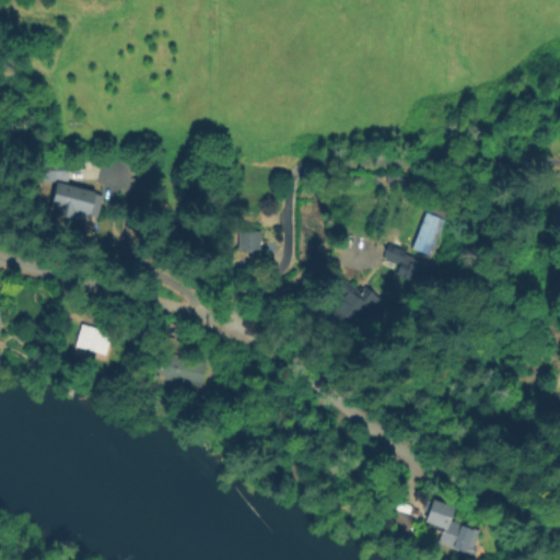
[(56,182),(95,193),(89,216),(73,211),(71,219),(54,213),(55,209),(48,207),(56,182)]
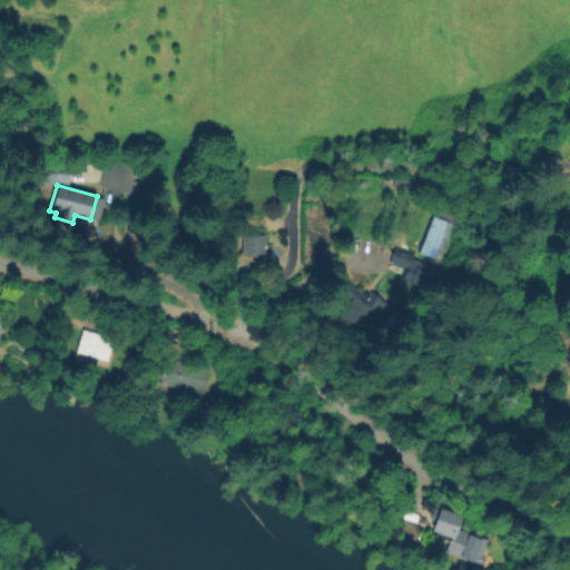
[(419,252),(439,205),(457,213),(435,259),(419,252)]
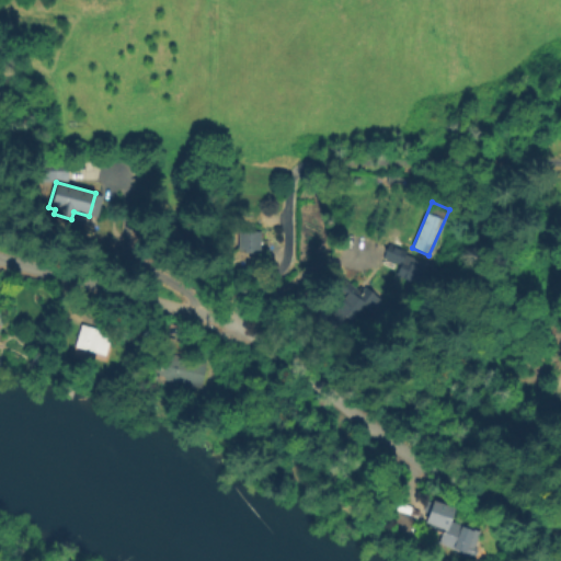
[(239,231),(261,232),(260,251),(238,250),(239,231)]
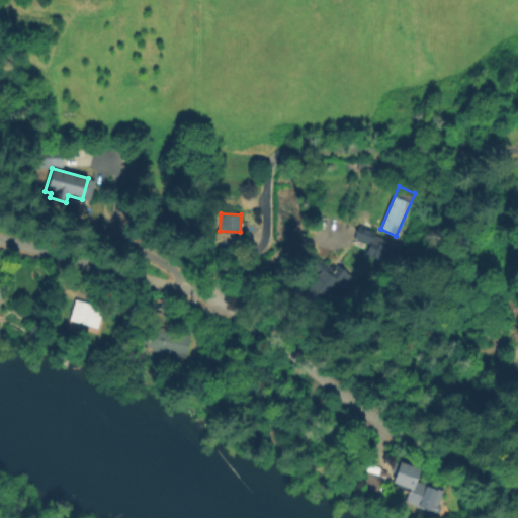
[(354,237),(359,225),(376,233),(375,234),(395,242),(383,265),(363,256),(368,244),(354,237)]
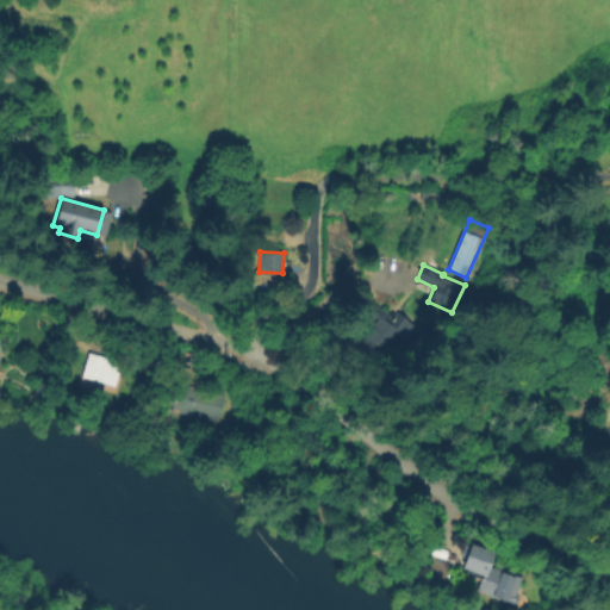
[(373,300),(405,324),(398,335),(388,329),(372,350),(354,337),(371,313),(366,310),(373,300)]
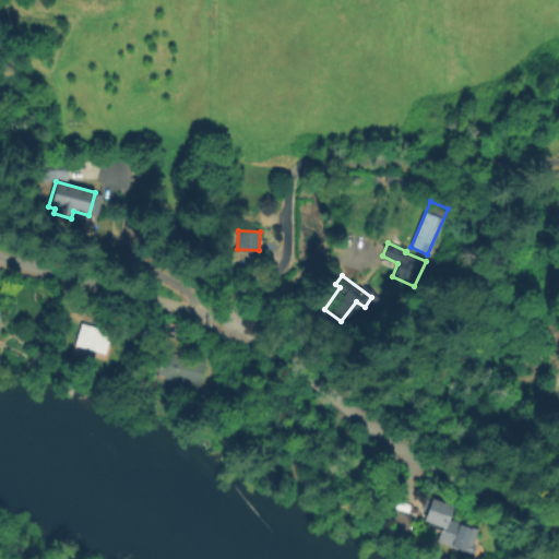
[(82,324),(111,333),(105,355),(75,346),(82,324)]
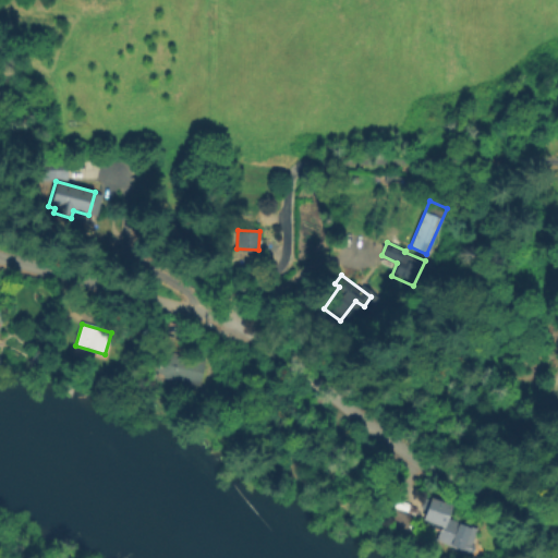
[(206,361),(201,387),(158,378),(164,351),(206,361)]
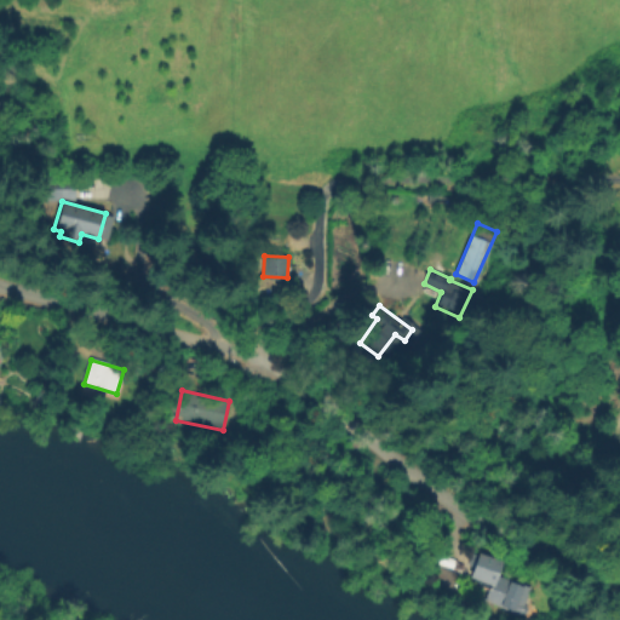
[(503,562),(497,575),(522,585),(523,584),(532,589),(526,604),(527,607),(527,609),(526,613),(521,615),(521,616),(483,601),(488,591),(469,583),(470,579),(469,578),(480,552),(503,562)]
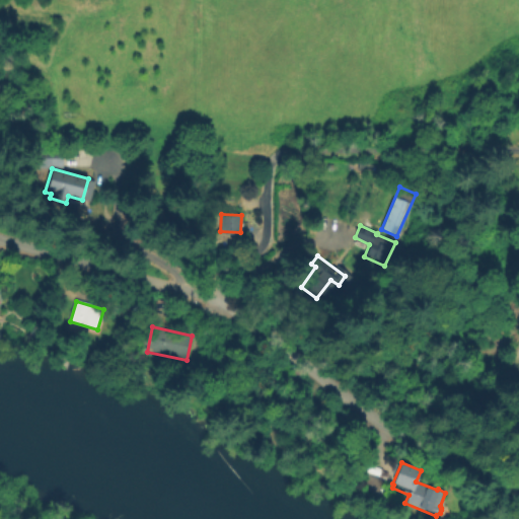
[(383,480),(377,494),(364,489),(366,485),(361,483),(360,485),(352,480),(357,469),(383,480)]
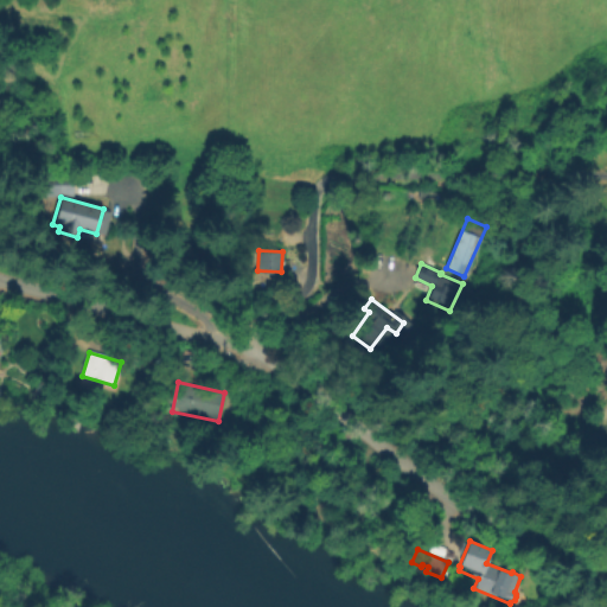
[(604,606),(576,606),(582,596),(604,606)]
